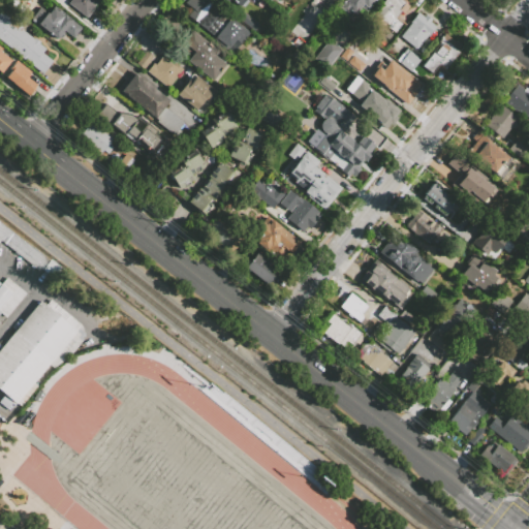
[(93,8),(86,17),(68,3),(70,0),(98,0),(92,7),(93,8)]
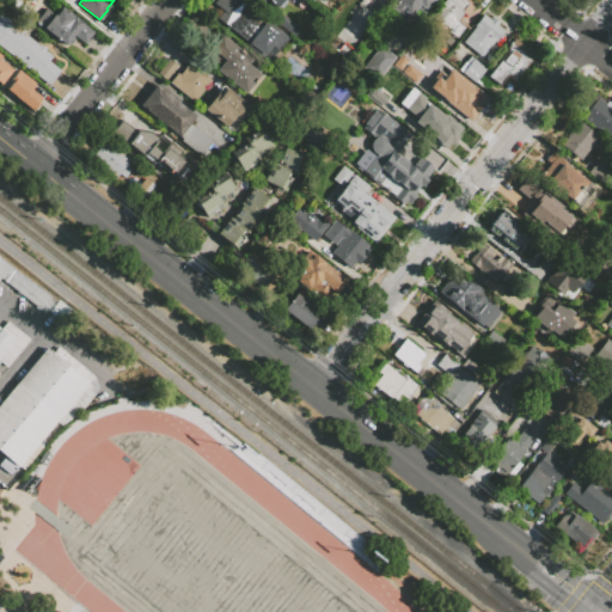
[(215,4),(218,0),(240,0),(288,38),(279,50),(273,46),(262,59),(246,47),(249,43),(219,19),(225,11),(215,4)]
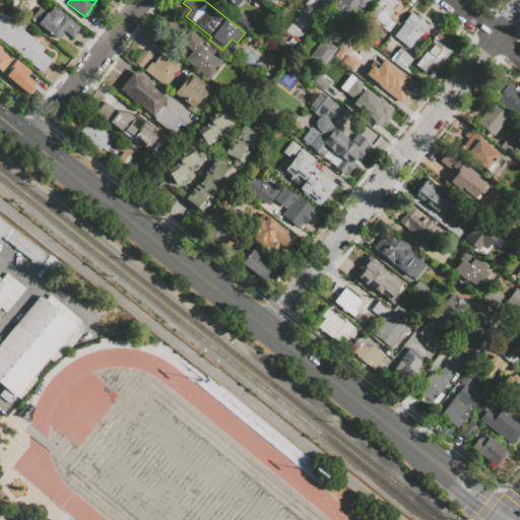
[(367,0),(361,8),(356,5),(349,14),(346,12),(343,17),(332,8),(338,0),(367,0)]
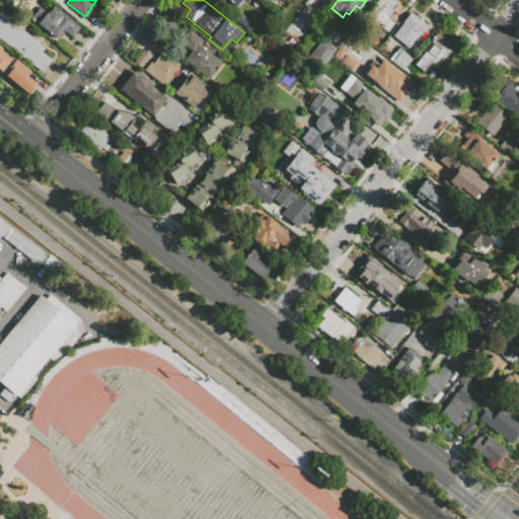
[(396,22),(387,32),(377,23),(372,29),(361,19),(376,0),(396,0),(402,5),(404,6),(396,15),(392,12),(389,16),(396,22)]
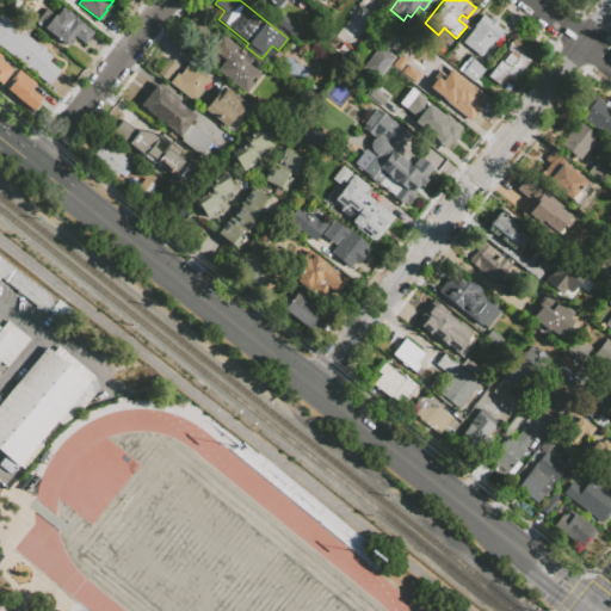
[(68,11),(94,31),(85,43),(74,35),(66,45),(43,29),(55,13),(56,14),(62,8),(67,12),(68,11)]
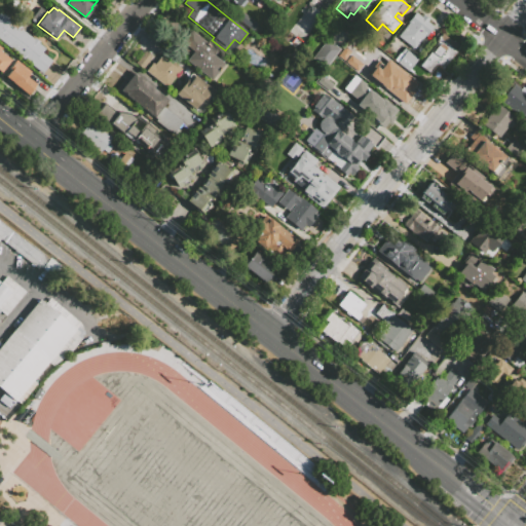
[(51,61),(42,73),(0,39),(0,10),(2,8),(14,17),(16,15),(32,28),(27,34),(33,39),(34,37),(36,39),(37,38),(41,41),(40,42),(42,44),(41,45),(44,48),(41,52),(51,61)]
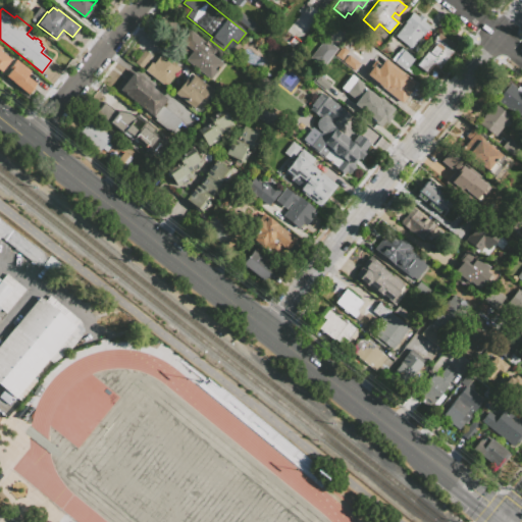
[(414,50),(396,36),(407,22),(405,21),(413,12),(419,17),(421,15),(426,19),(424,21),(431,27),(423,36),(419,42),(420,43),(414,50)]
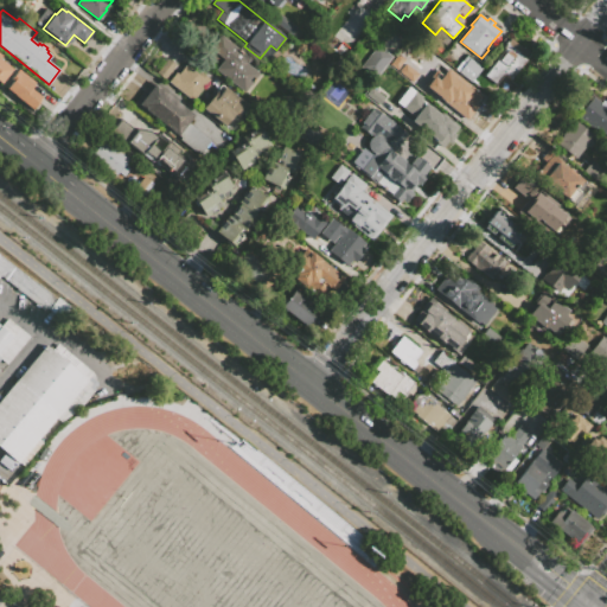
[(208,51),(221,34),(251,57),(246,64),(259,74),(244,91),(216,70),(222,63),(208,51)]
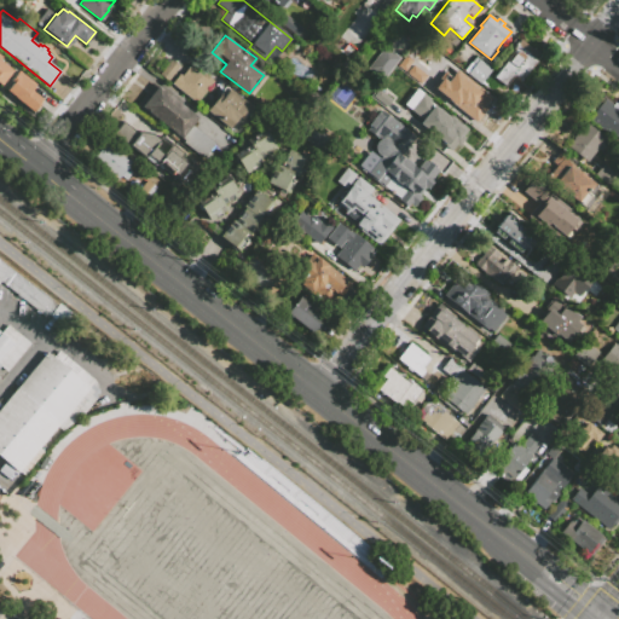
[(534,47),(539,51),(533,58),(537,62),(518,85),(512,80),(505,87),(492,77),(515,50),(513,48),(520,39),(533,50),(534,47)]
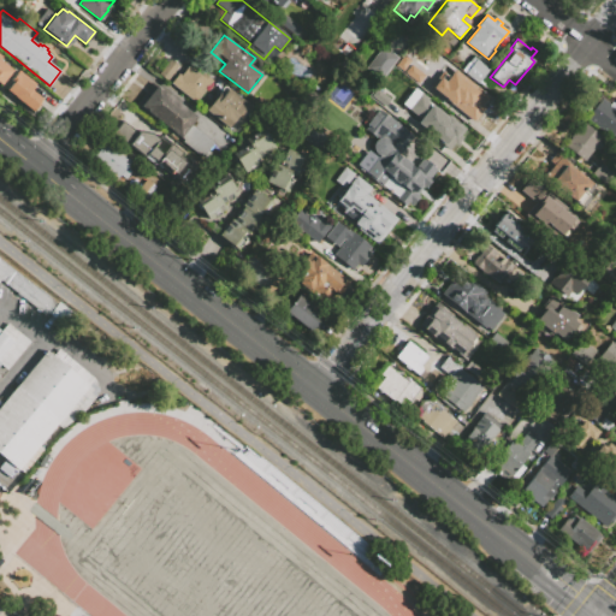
[(398,57),(381,78),(367,67),(384,46),(398,57)]
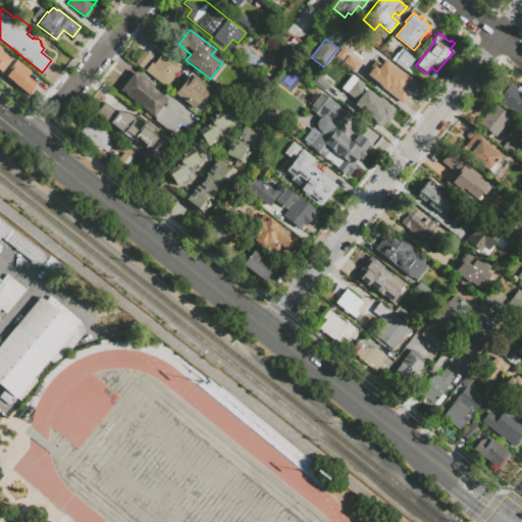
[(0,44),(19,59),(13,67),(0,56),(0,44)]
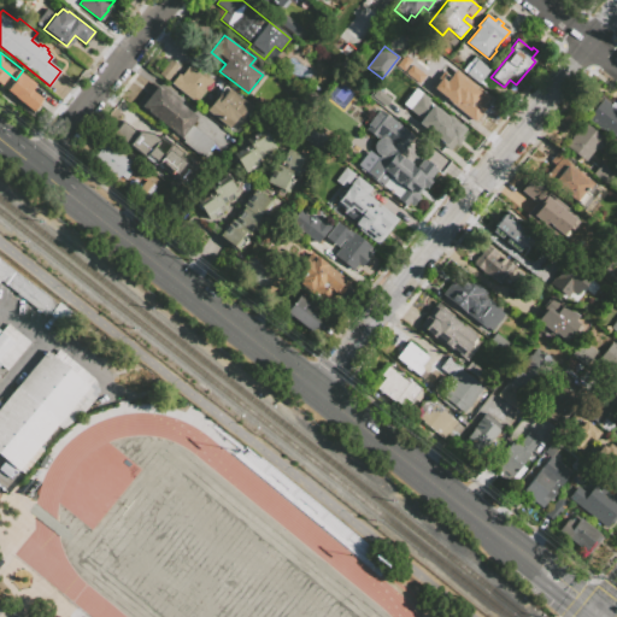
[(463,71),(474,57),(489,69),(479,83),(463,71)]
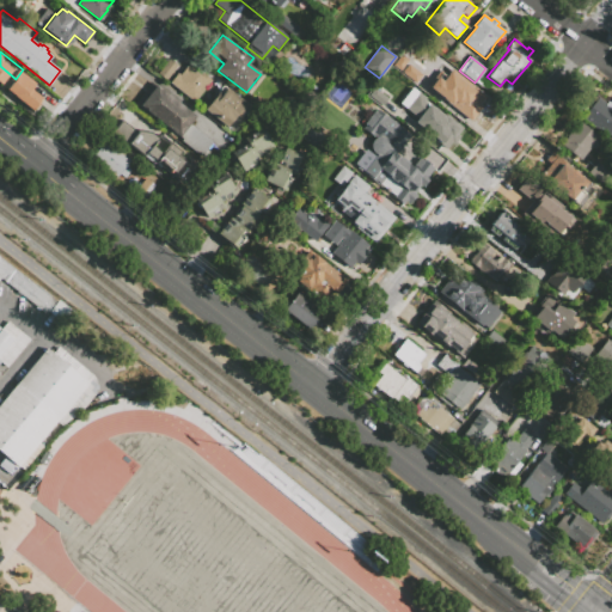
[(178,66),(166,80),(158,73),(170,59),(178,66)]
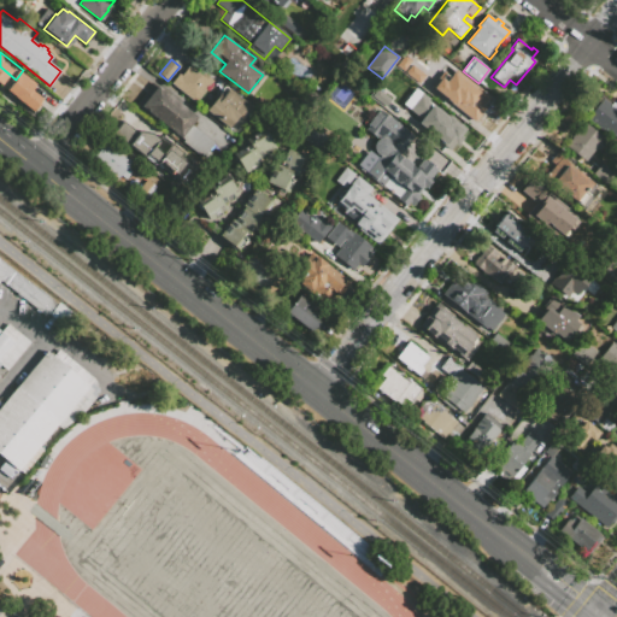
[(415,62),(428,72),(419,83),(406,71),(415,62)]
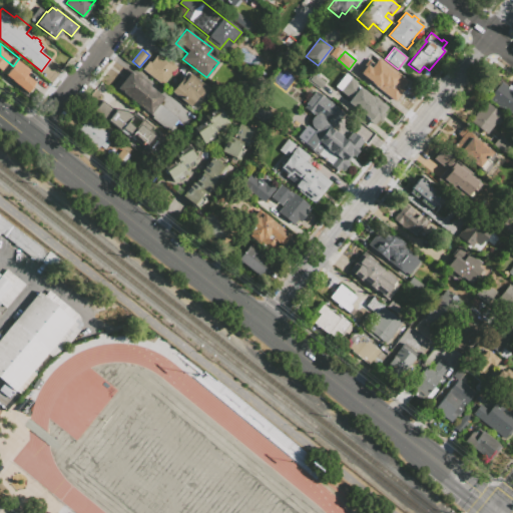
[(143,69),(149,61),(151,63),(157,55),(167,63),(169,61),(177,67),(163,85),(143,69)]
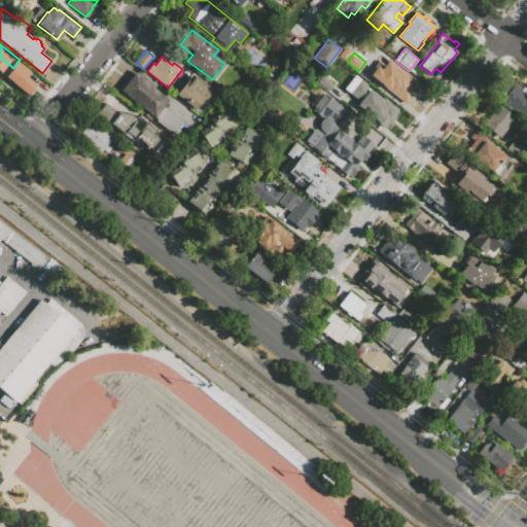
[(375,76),(388,59),(418,81),(408,96),(393,84),(390,88),(375,76)]
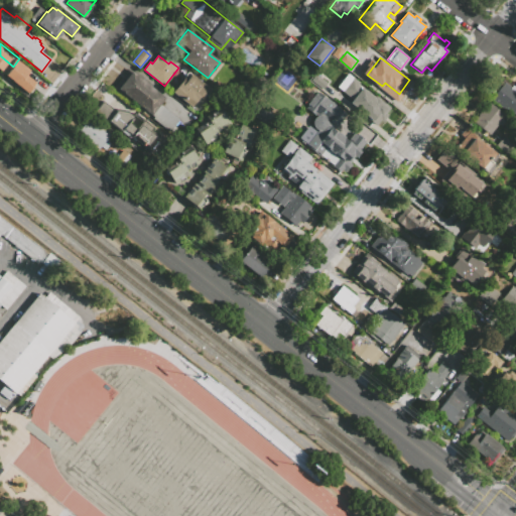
[(12,88),(5,83),(18,67),(37,82),(33,87),(37,90),(30,99),(14,86),(12,88)]
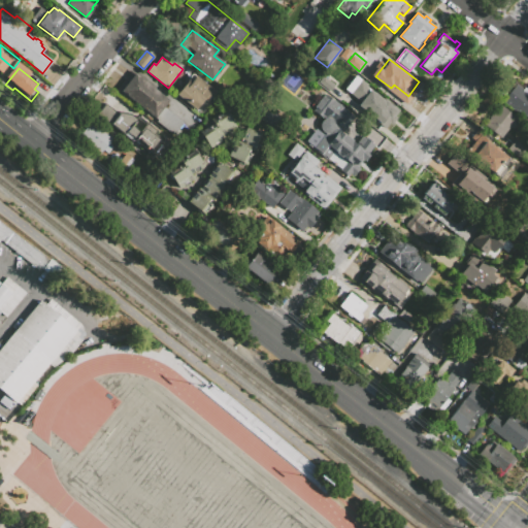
[(183,122),(173,134),(154,119),(155,118),(128,97),(127,98),(117,91),(117,90),(131,70),(169,99),(163,107),(183,122)]
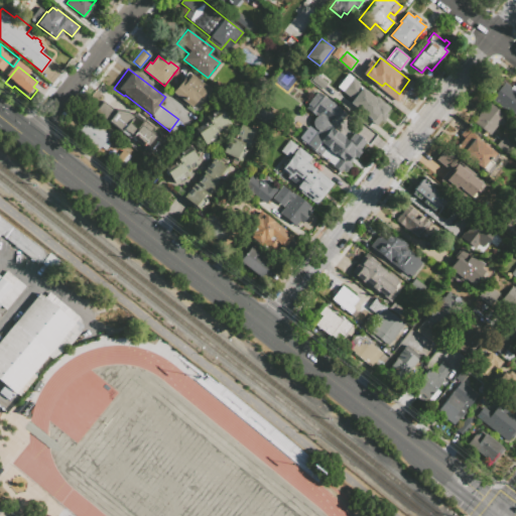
[(192,107),(172,92),(188,72),(211,89),(202,102),(199,99),(192,107)]
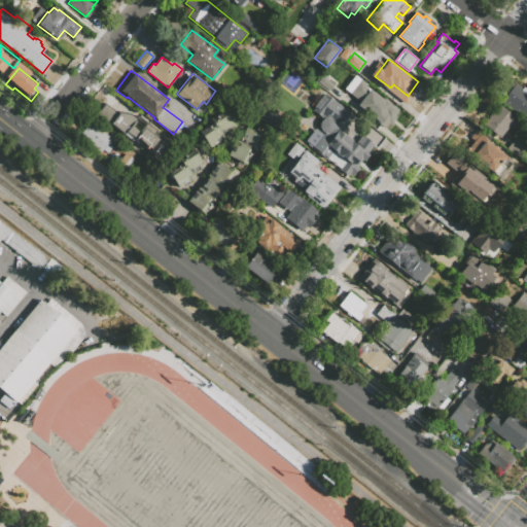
[(526,120),(520,114),(519,115),(500,101),(515,84),(521,90),(523,88),(526,91),(526,120)]
